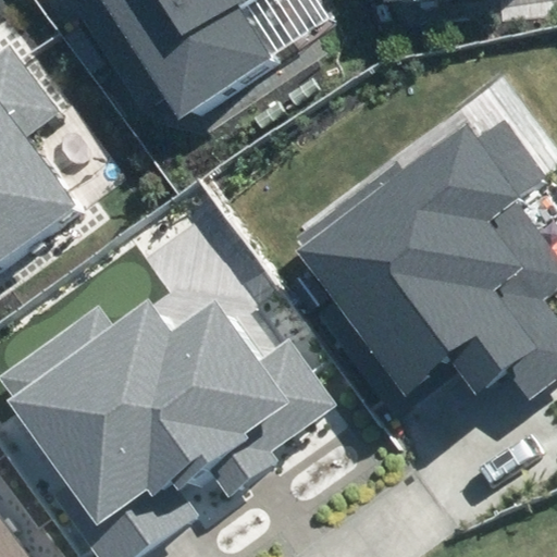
[(178,119),(271,63),(235,4),(240,0),(71,0),(148,123),(172,109),(178,119)]
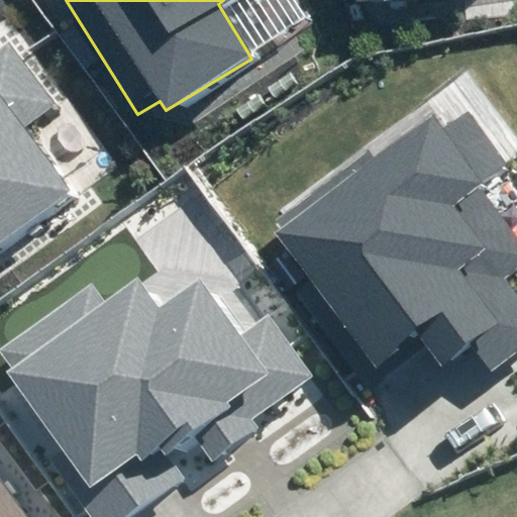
[(0,242),(71,189),(22,126),(53,103),(6,42),(0,46),(0,242)]
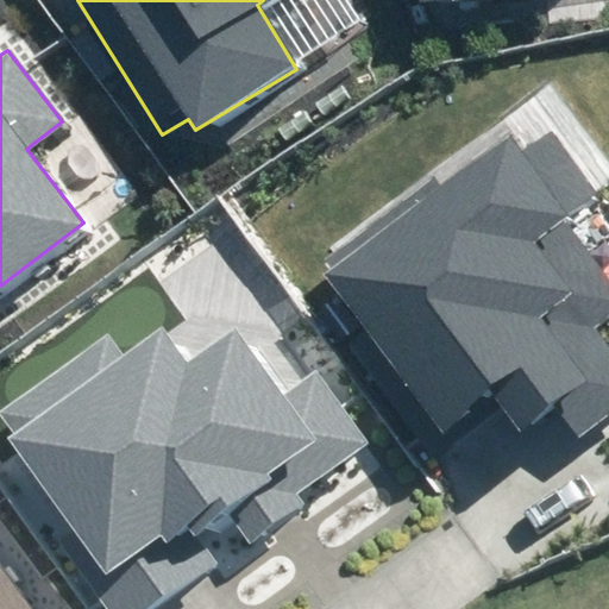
[(309,269),(444,447),(495,409),(514,434),(550,407),(579,446),(608,424),(608,338),(598,324),(608,315),(608,284),(565,227),(608,194),(608,190),(560,126),(521,155),(508,136),(441,186),(434,176),(309,269)]
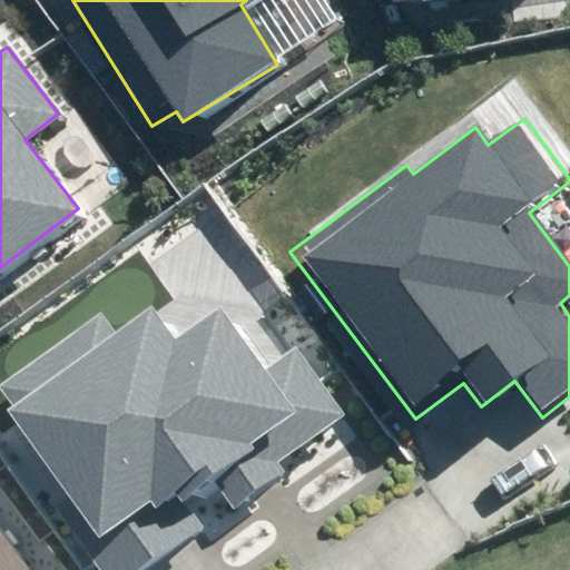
[(53,502),(99,569),(140,569),(203,528),(184,502),(215,481),(235,510),(286,475),(277,462),(350,413),(303,345),(264,372),(219,308),(173,340),(154,312),(116,337),(99,314),(0,381),(0,386),(71,491),(53,502)]
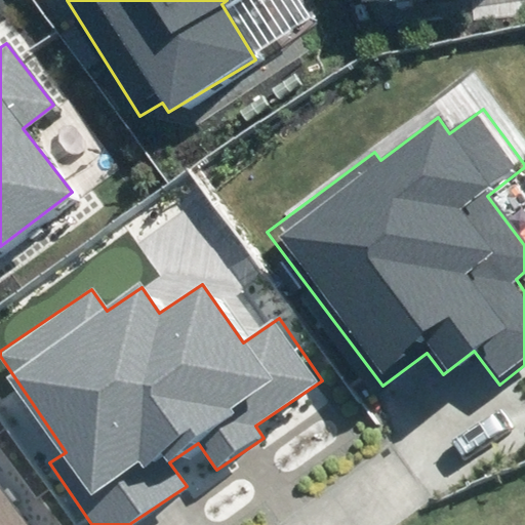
[(0,524),(26,524),(0,490),(0,524)]
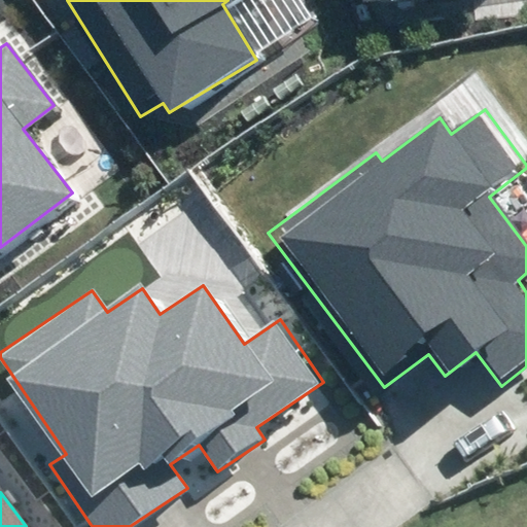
All buildings are outlined.
